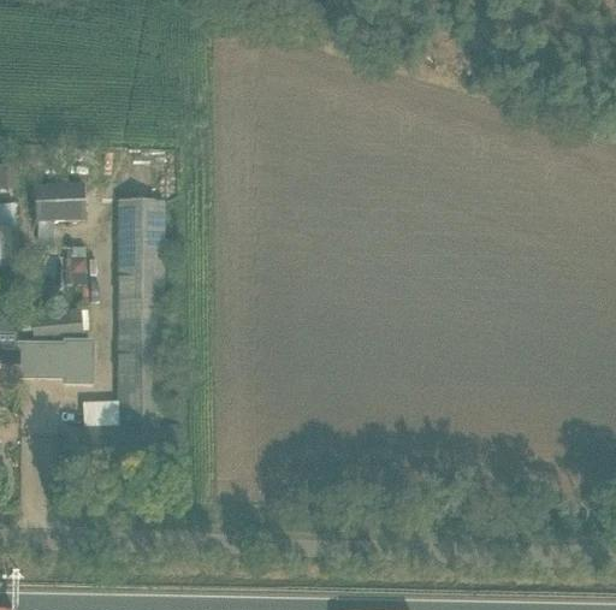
[(0,160),(0,179),(13,181),(13,160),(0,160)]
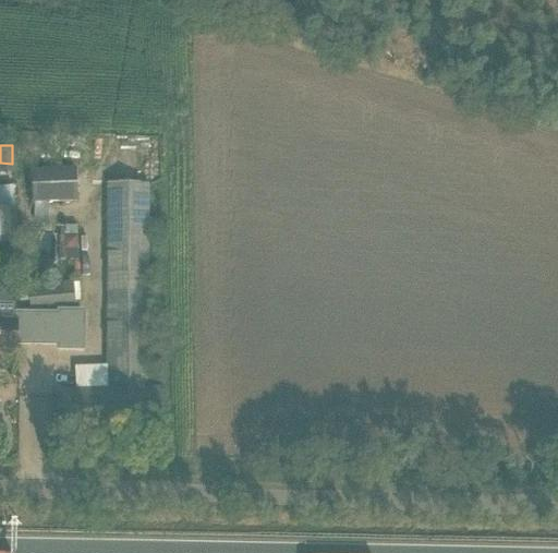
[(76,169),(33,169),(33,201),(76,200),(76,169)]
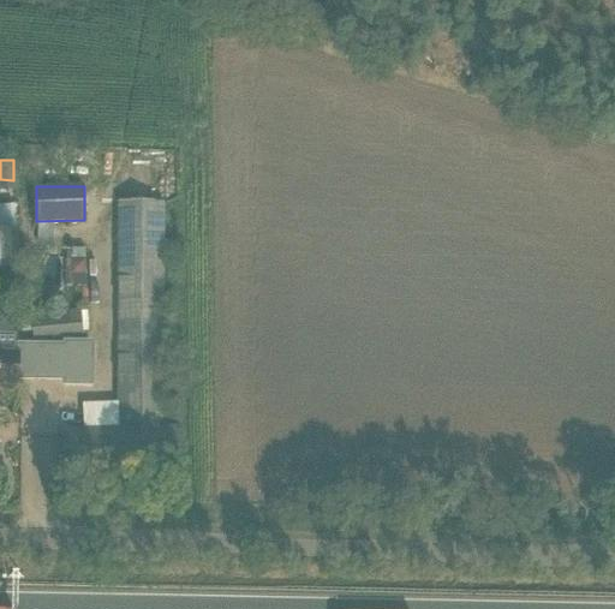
[(63,427),(64,447),(64,471),(181,467),(180,423),(163,423),(165,197),(118,197),(118,424),(63,427)]
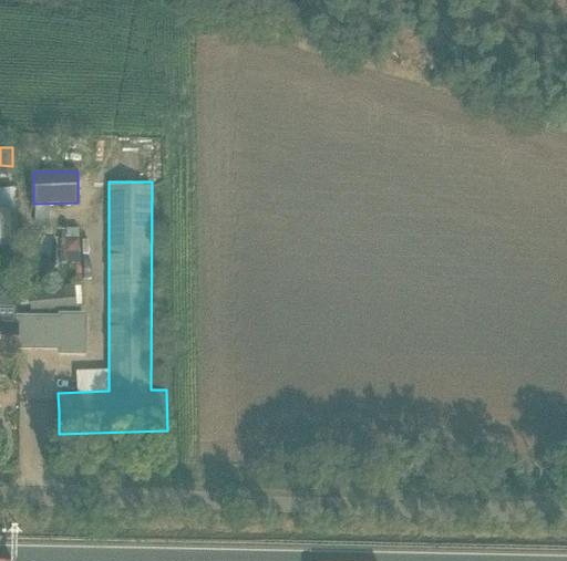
[(10,184),(0,184),(0,208),(12,208),(10,184)]
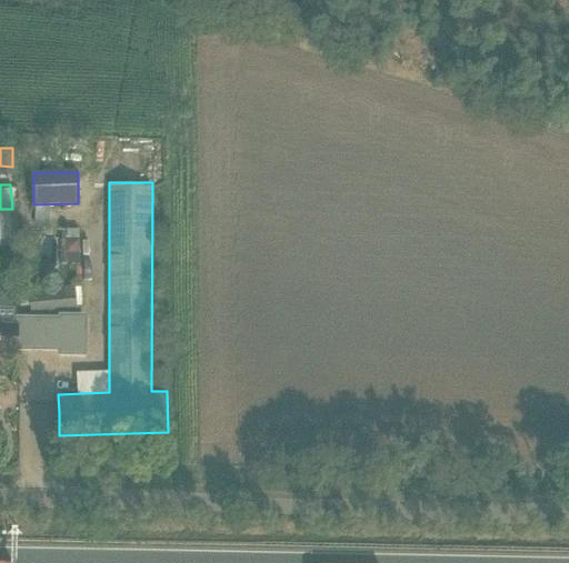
[(12,209),(0,209),(0,247),(19,247),(17,209),(12,209)]
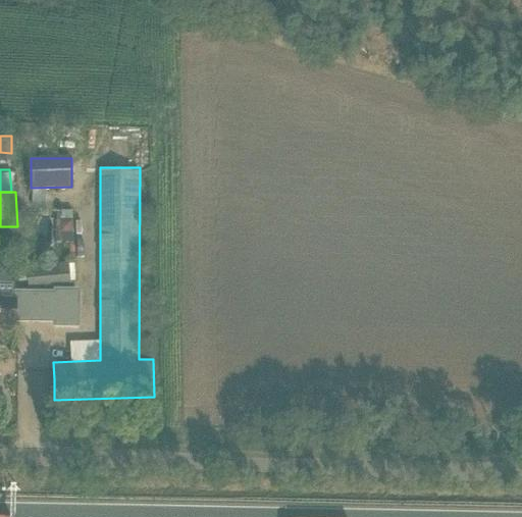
[(67,259),(28,264),(30,285),(69,279),(67,259)]
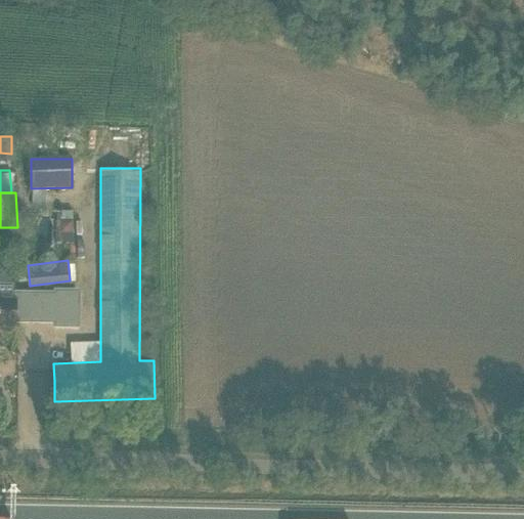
[(0,328),(16,329),(16,320),(53,321),(53,326),(79,327),(80,287),(53,287),(53,289),(14,289),(14,280),(0,279),(0,328)]
